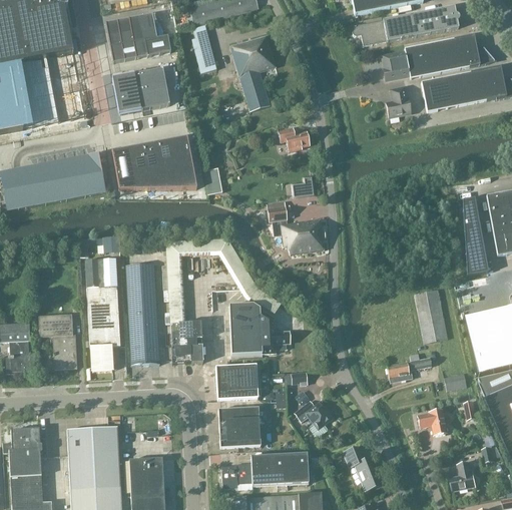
[(0,0),(0,133),(85,117),(73,52),(70,39),(70,35),(68,27),(63,0),(0,0)]
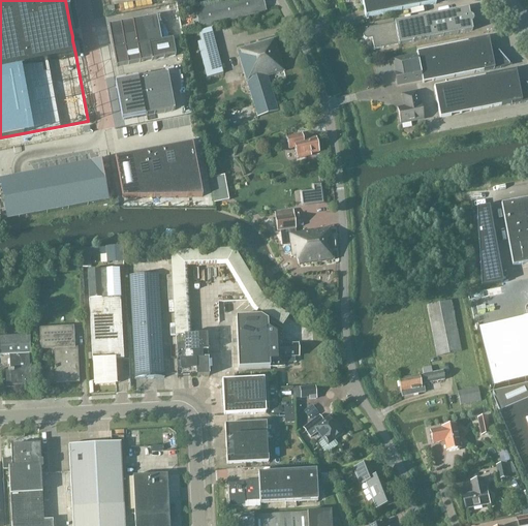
[(267,7),(265,0),(228,0),(196,9),(202,27),(267,7)]
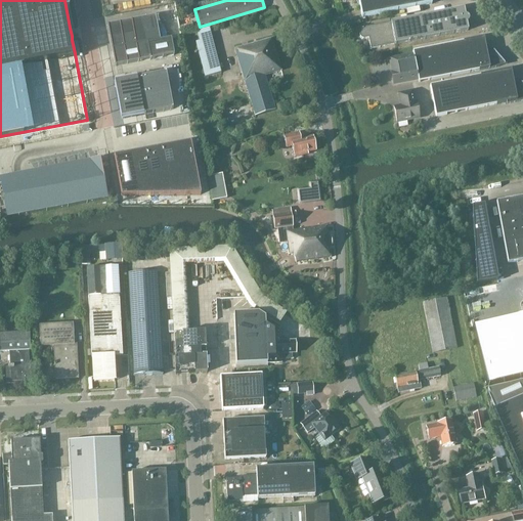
[(433,1),(433,0),(343,0),(343,1),(348,0),(359,0),(362,15),(433,1)]
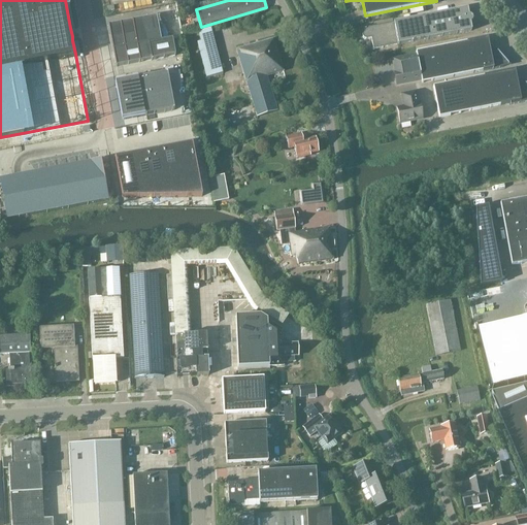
[(470,21),(469,12),(467,6),(394,20),(398,42),(472,28),(470,21)]
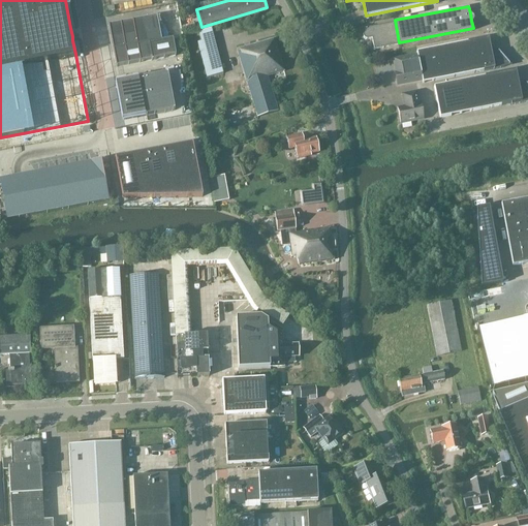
[(157,14),(109,23),(116,64),(176,54),(173,36),(161,38),(157,14)]
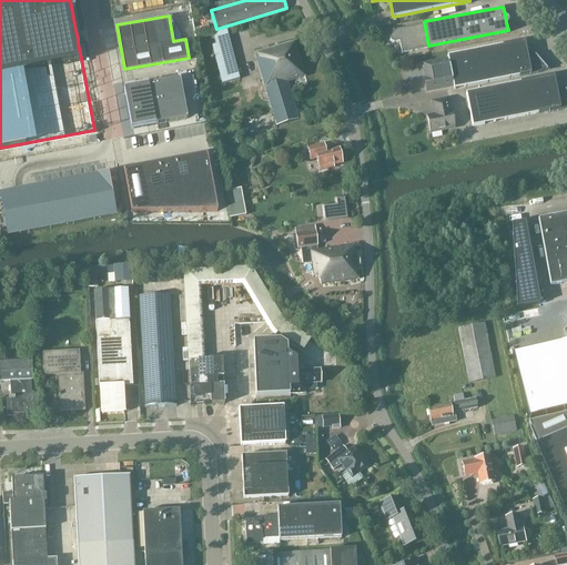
[(428,46),(424,21),(393,28),(393,31),(391,32),(391,34),(391,37),(393,39),(395,40),(400,39),(403,50),(428,46)]
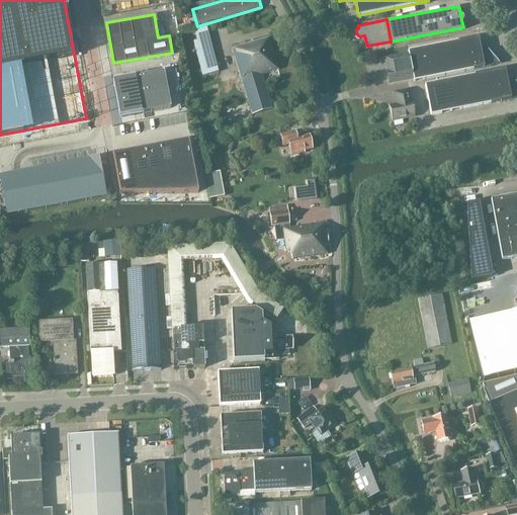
[(204,74),(220,70),(208,27),(196,30),(198,38),(195,39),(204,74)]
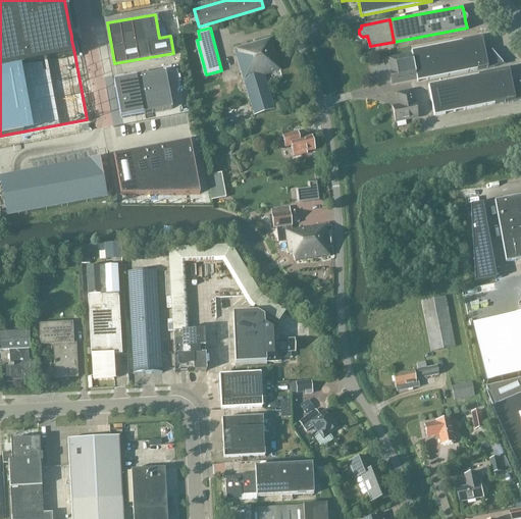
[(393,82),(417,78),(417,80),(498,64),(496,56),(496,55),(492,53),(491,53),(490,47),(484,48),(482,36),(412,49),(412,52),(388,57),(392,69),(391,69),(393,82)]
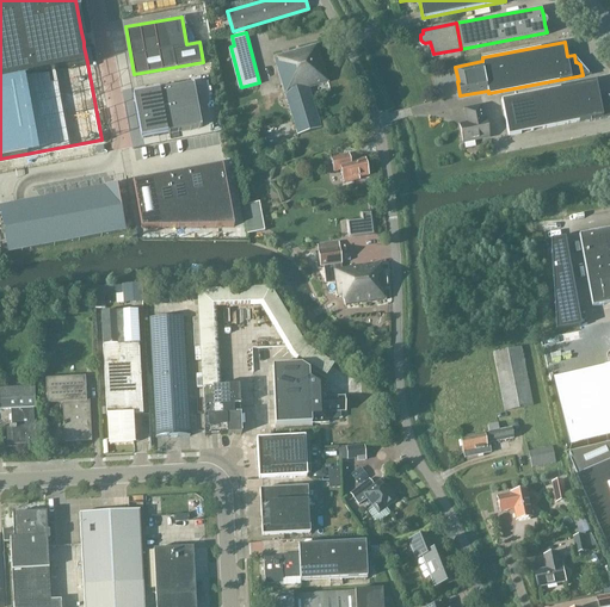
[(319,43),(277,55),(299,132),(297,132),(305,155),(328,148),(310,85),(330,80),(319,43)]
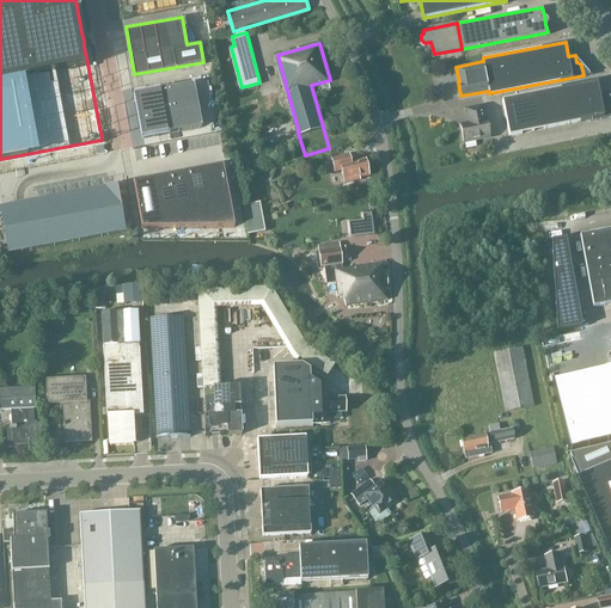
[(593,118),(610,114),(610,99),(609,100),(608,92),(600,94),(598,79),(503,97),(511,133),(593,117),(593,118)]
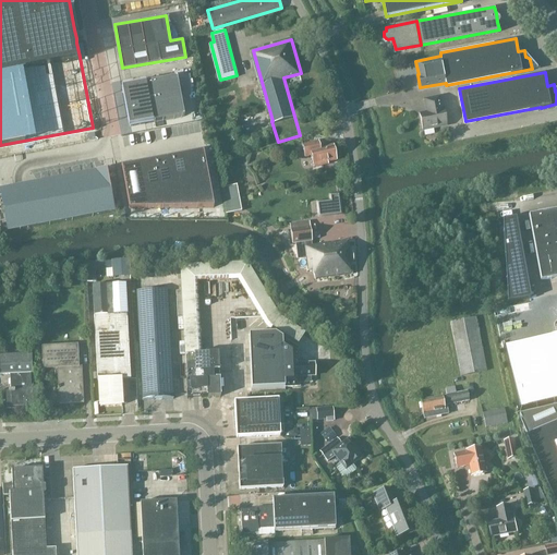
[(132,124),(185,113),(178,74),(124,84),(132,124)]
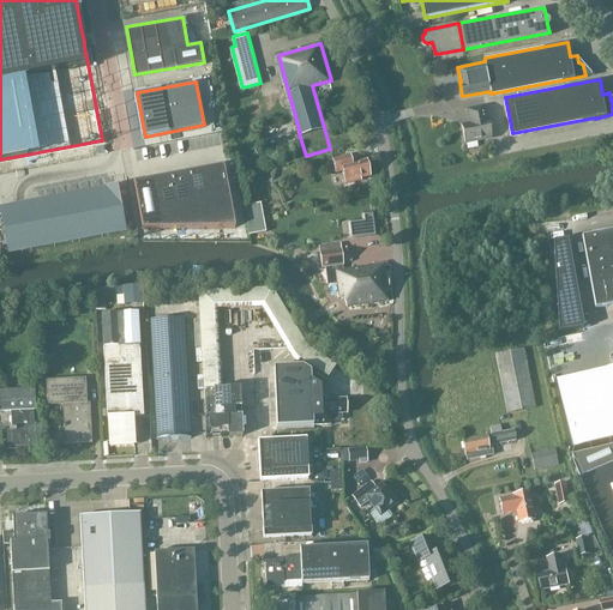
[(466,140),(468,140),(492,136),(490,118),(487,118),(485,104),(468,107),(472,121),(463,122),(466,140)]
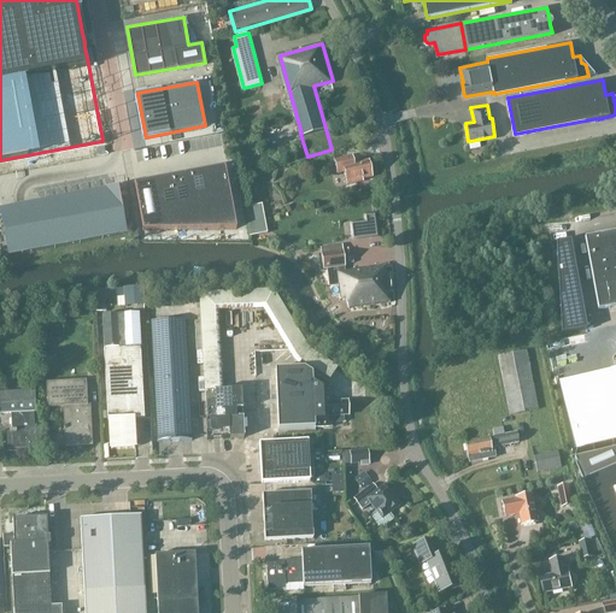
[(363,176),(374,174),(370,158),(355,160),(353,153),(335,157),(338,171),(345,169),(347,182),(364,178),(363,176)]
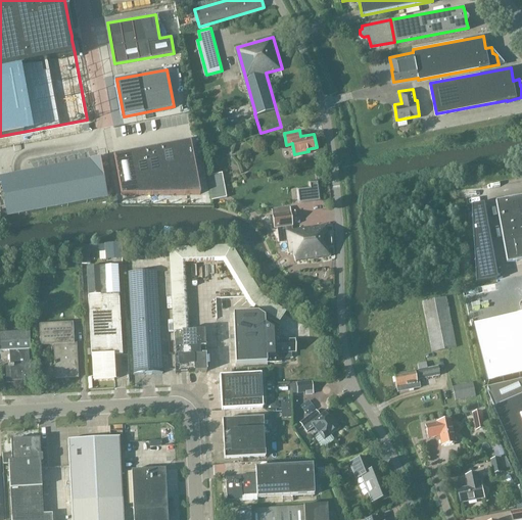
[(191,139),(176,142),(185,192),(201,192),(191,139)]
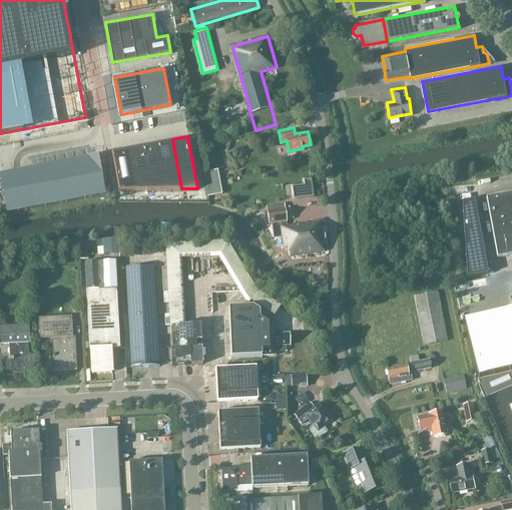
[(172,139),(157,142),(166,188),(181,188),(172,139)]
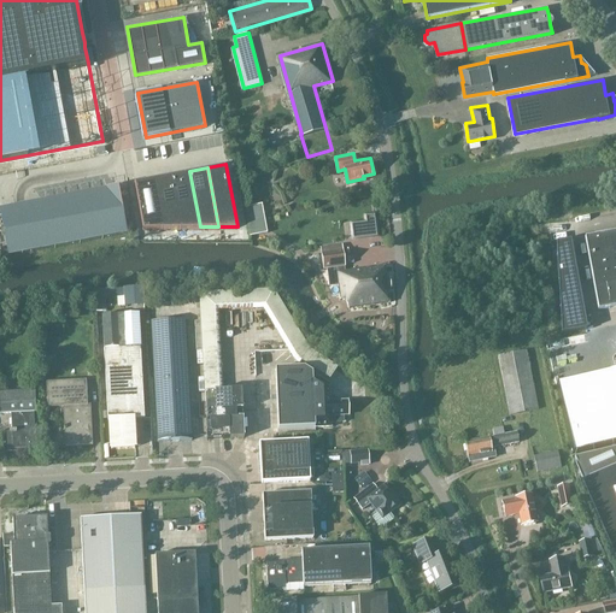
[(189,171),(171,175),(181,228),(200,227),(189,171)]
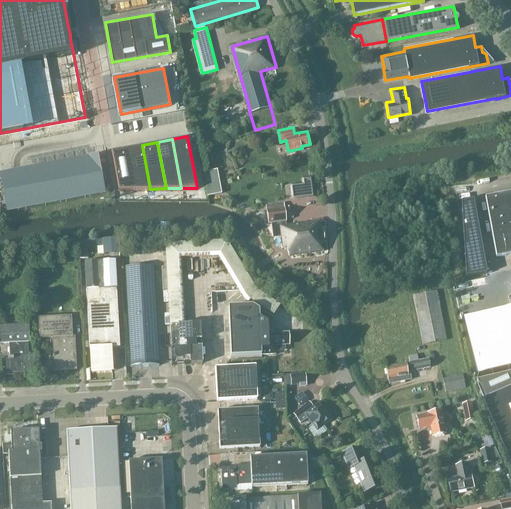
[(142,145),(127,147),(134,189),(150,189),(142,145)]
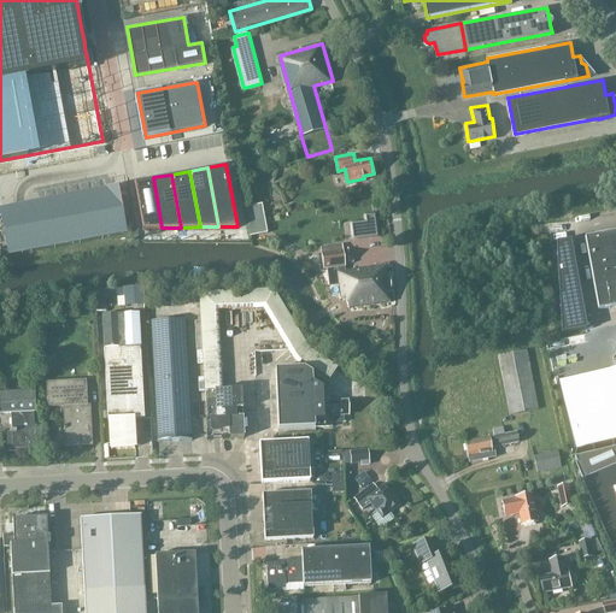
[(153,177),(135,181),(144,228),(162,228),(153,177)]
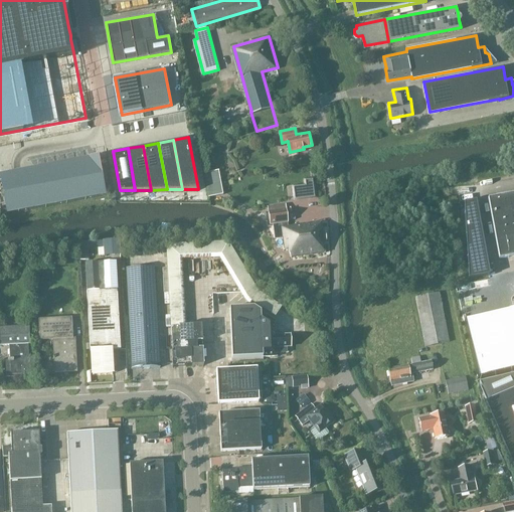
[(106,193),(99,154),(0,172),(7,212),(106,193)]
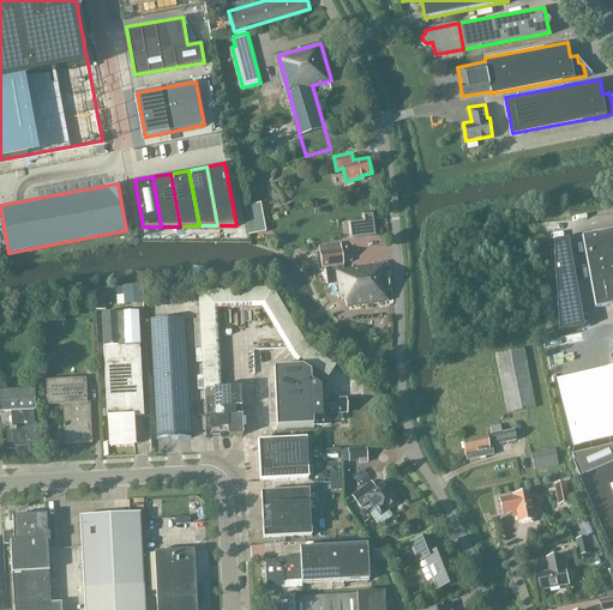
[(253,231),(266,229),(262,200),(247,203),(253,231)]
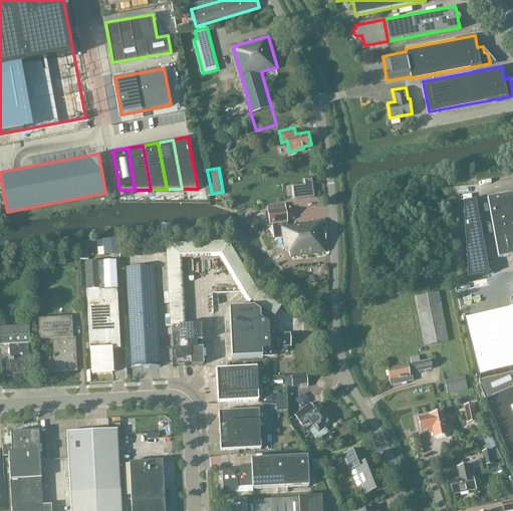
[(304,183),(305,195),(313,194),(311,176),(303,177),(304,183)]
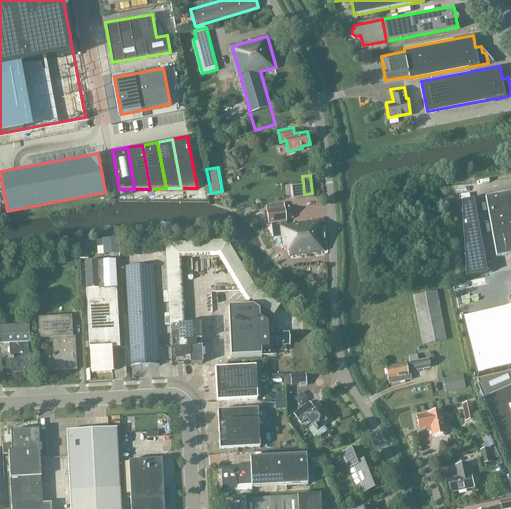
[(491,225),(510,221),(510,190),(485,195),(491,225)]
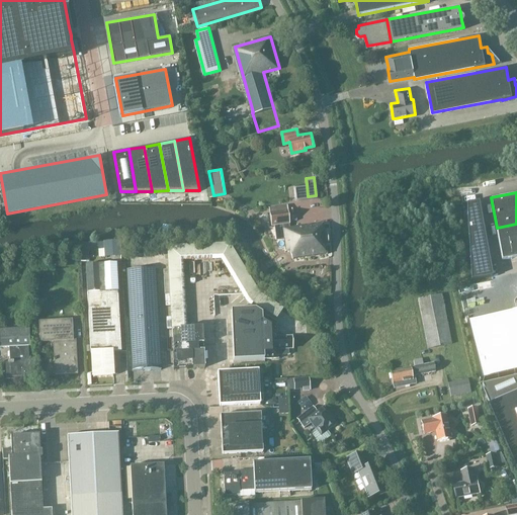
[(493,274),(483,221),(480,199),(467,201),(471,278),(493,274)]
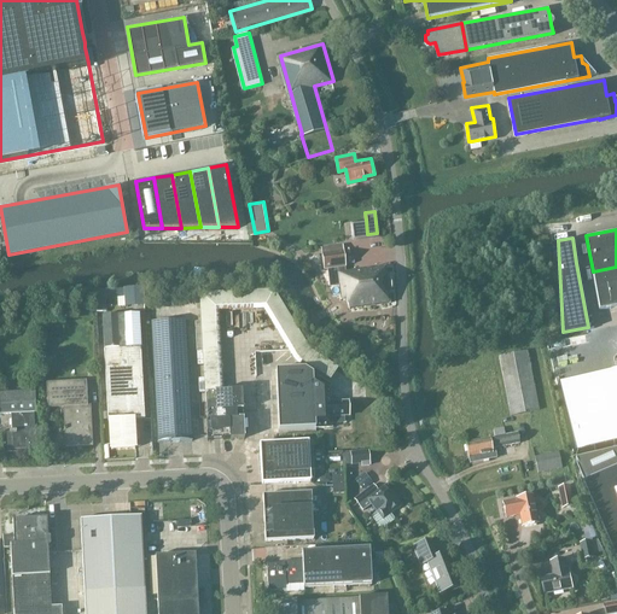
[(339,265),(341,270),(339,270),(342,298),(348,297),(349,307),(391,300),(390,290),(393,287),(391,278),(388,276),(386,264),(348,270),(344,249),(343,244),(322,246),(326,268),(339,265)]
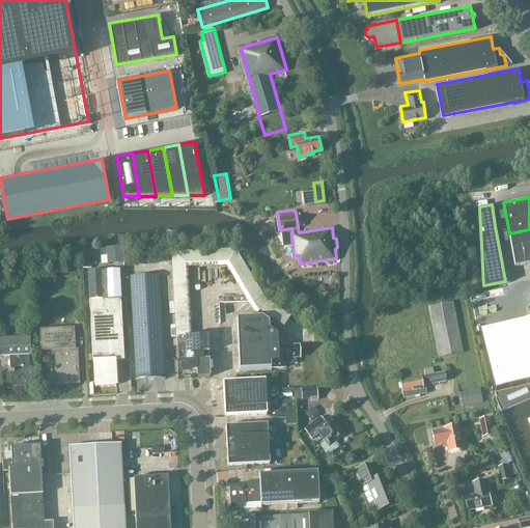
[(529,229),(509,233),(515,265),(529,261),(529,229)]
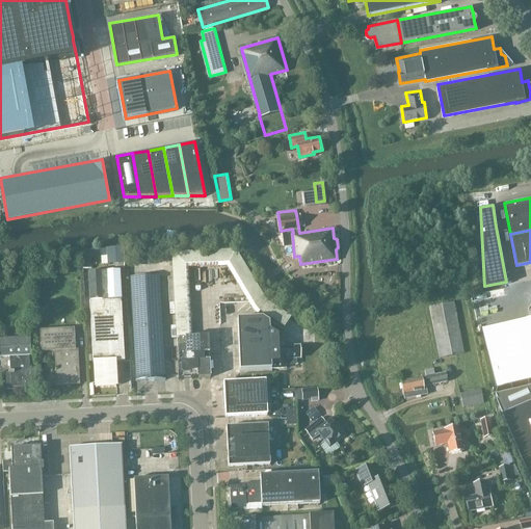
[(285,322),(291,313),(267,298),(236,247),(171,250),(177,336),(208,334),(207,331),(192,331),(189,266),(228,264),(253,305),(258,310),(261,307),(285,322)]
